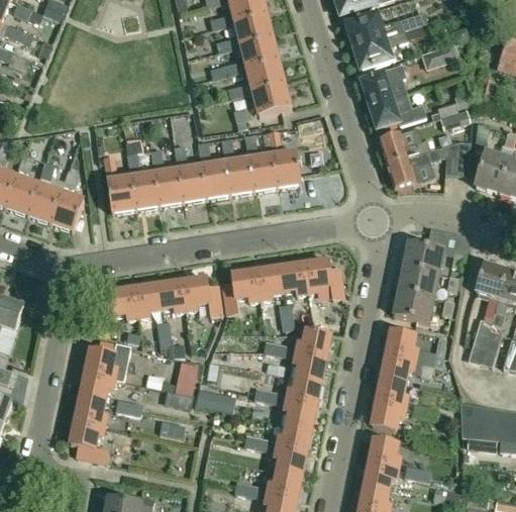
[(0,22),(5,11),(8,1),(6,0),(0,0),(0,22)]
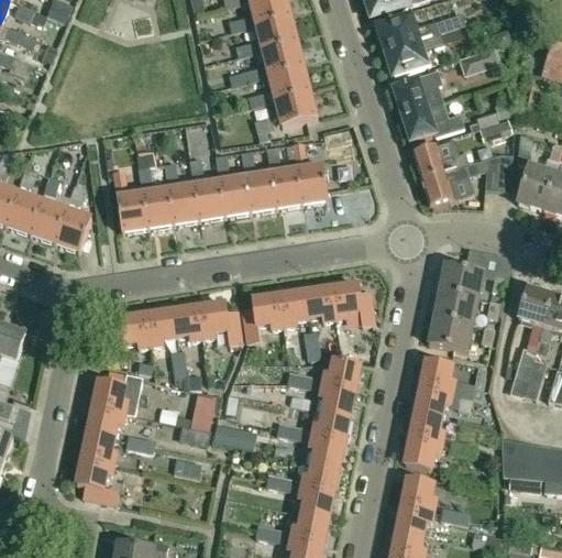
[(224,9),(242,6),(240,0),(222,0),(224,9)]
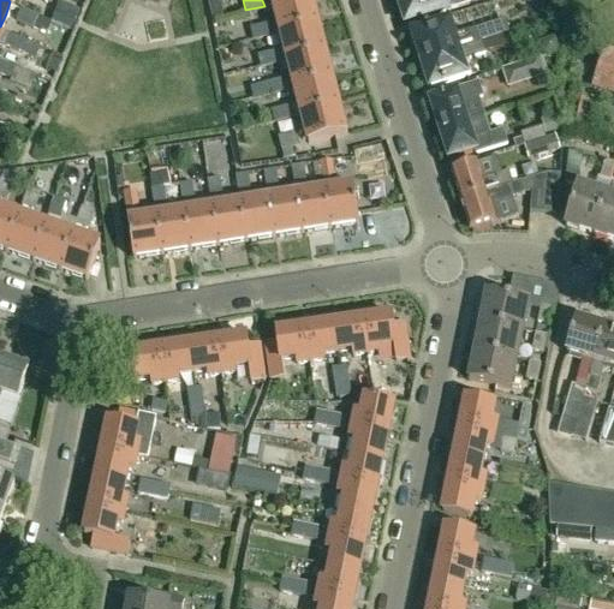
[(280,29),(317,19),(311,0),(278,0),(273,1),(276,17),(249,24),(251,36),(280,29)]
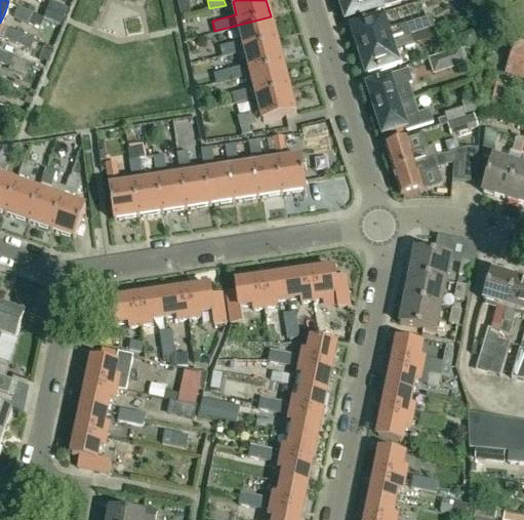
[(340,0),(346,17),(386,4),(385,3),(394,0),(340,0)]
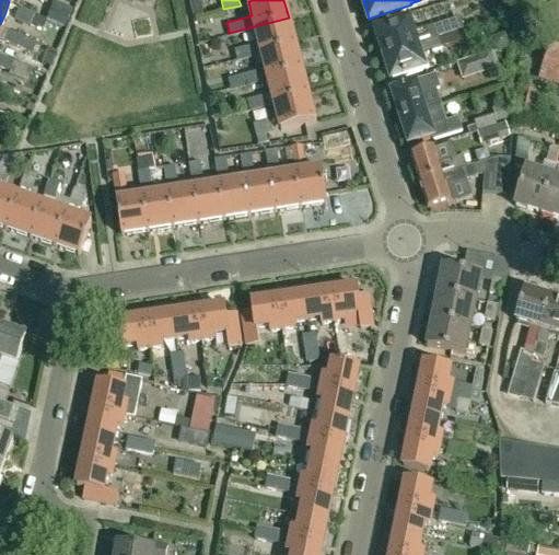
[(34,10),(18,3),(14,15),(28,22),(34,10)]
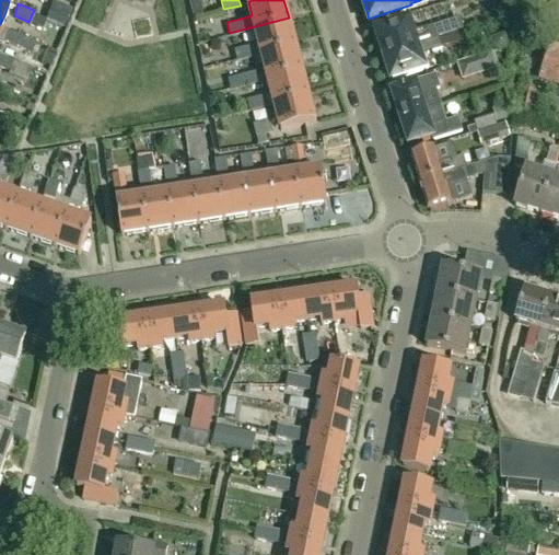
[(380,42),(382,50),(438,32),(438,33),(458,27),(463,25),(458,13),(414,29),(409,14),(374,25),(375,29),(371,30),(375,43),(380,42)]
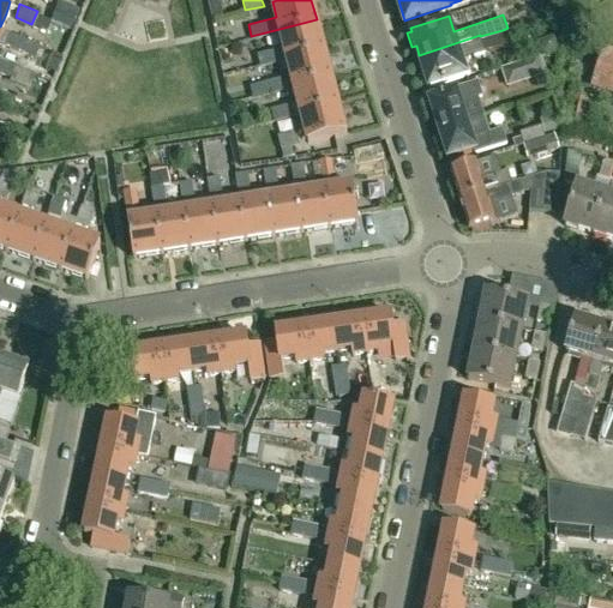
[(286,56),(324,47),(317,19),(280,29),(283,44),(256,52),(258,65),(287,58),(286,56)]
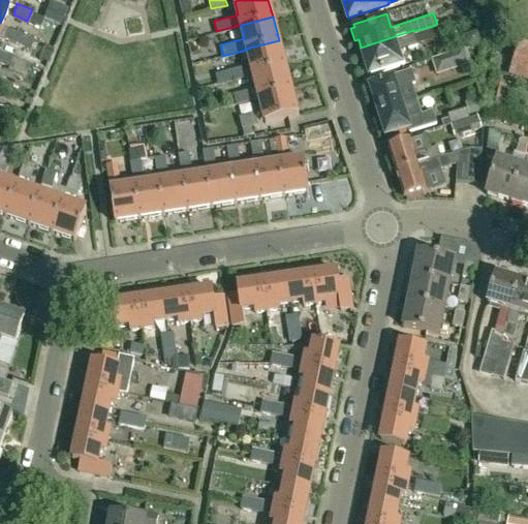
[(0,34),(18,42),(22,32),(0,23),(0,34)]
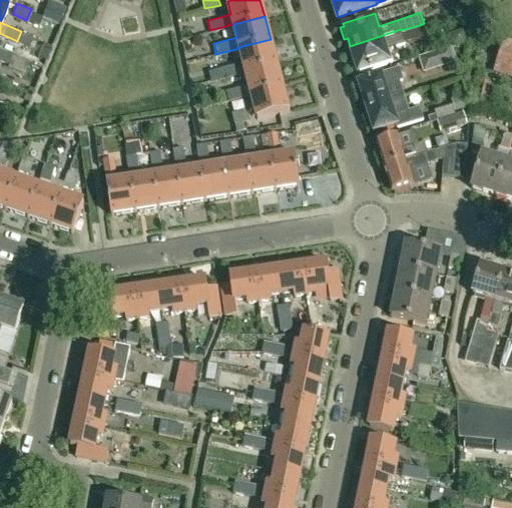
[(353,68),(357,67),(358,69),(390,59),(386,46),(404,40),(423,33),(420,25),(401,30),(401,29),(350,46),(353,55),(350,56),(353,68)]
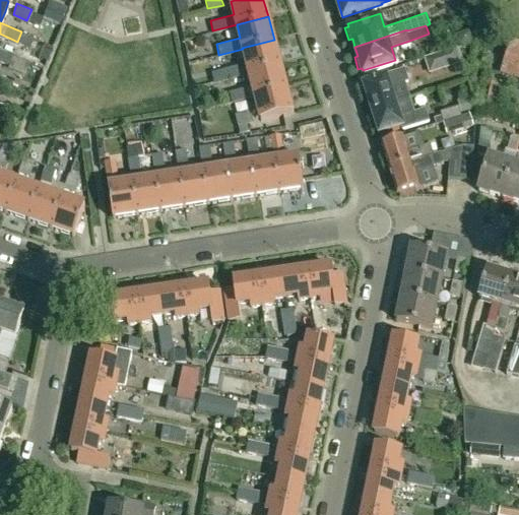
[(518,38),(510,35),(500,69),(518,75),(518,38)]
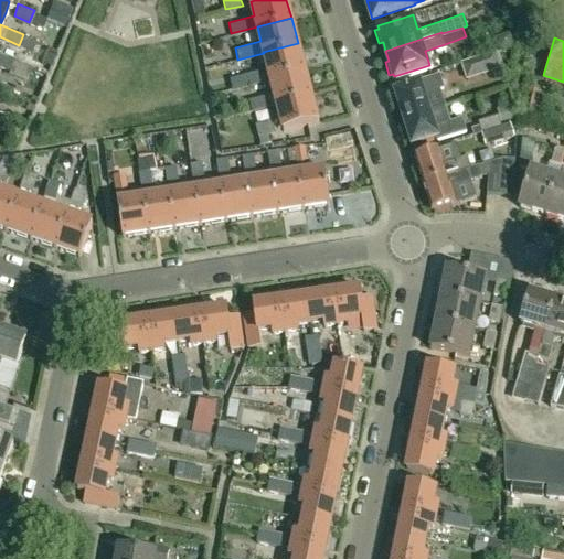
[(263,52),(264,53),(269,77),(305,68),(298,43),(263,52)]
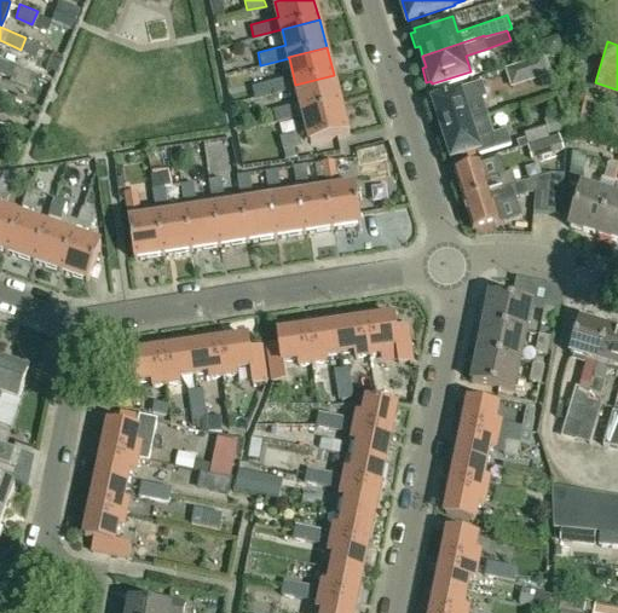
[(547,70),(542,53),(503,67),(509,84),(547,70)]
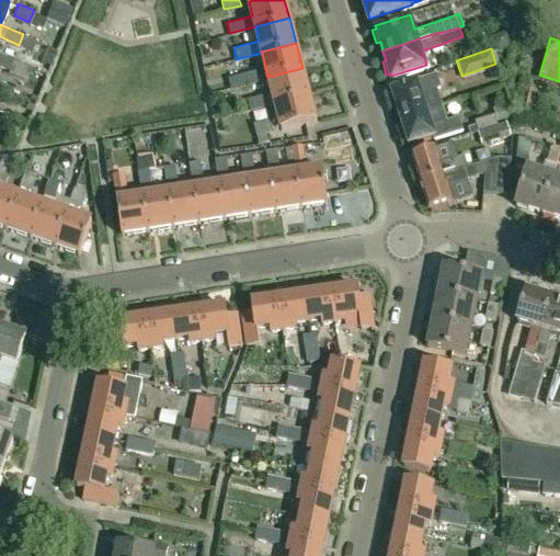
[(0,64),(10,69),(14,59),(0,53),(0,64)]
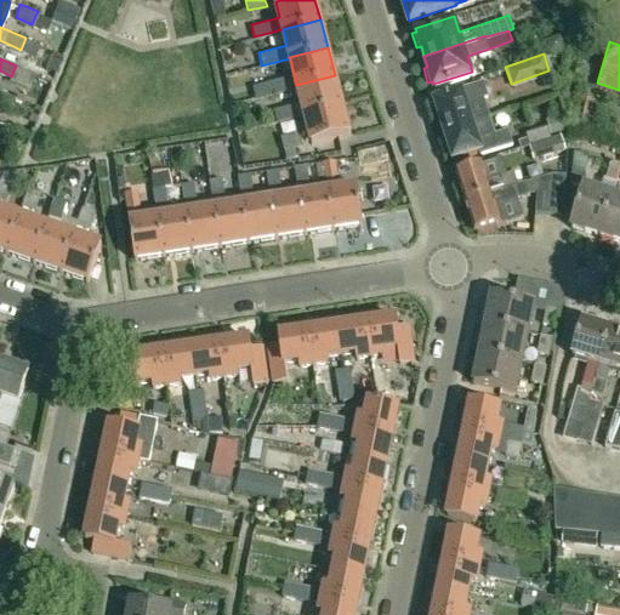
[(303,113),(342,102),(335,75),(296,85),(301,101),(291,103),(290,102),(272,107),(276,120),(294,117),(294,115),(303,112),(303,113)]
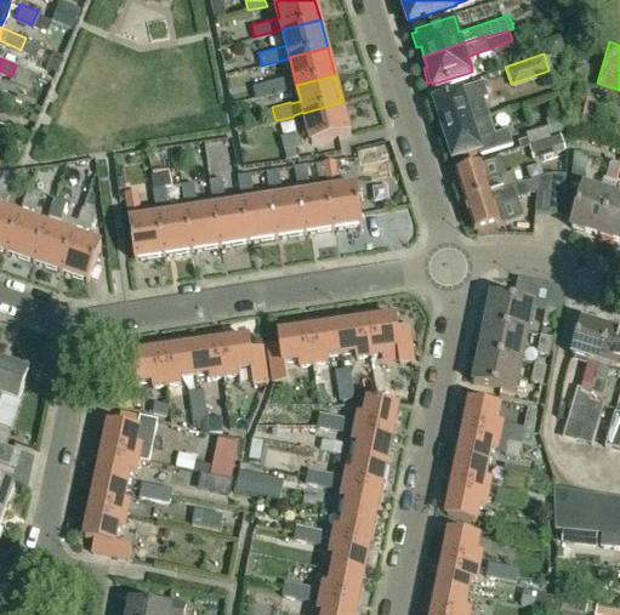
[(286,89),(284,77),(267,80),(271,92),(286,89)]
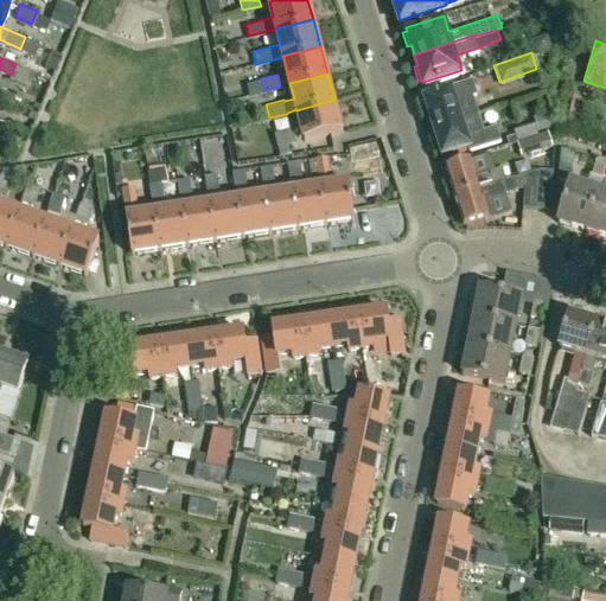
[(423,95),(433,123),(477,109),(472,93),(476,91),(471,76),(450,84),(450,87),(423,95)]
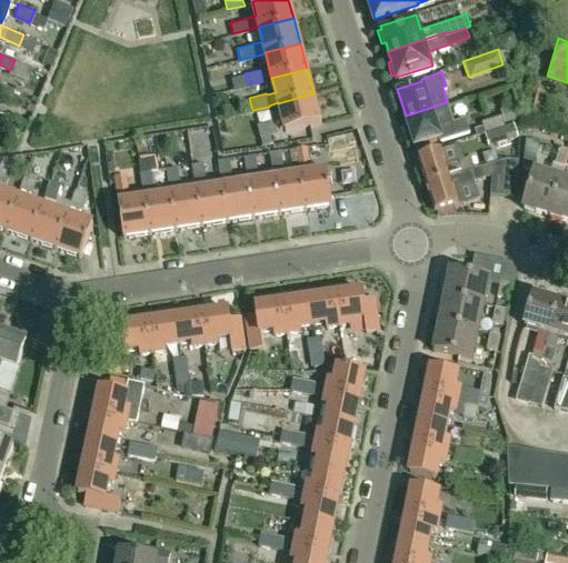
[(539,109),(544,89),(534,87),(529,107),(539,109)]
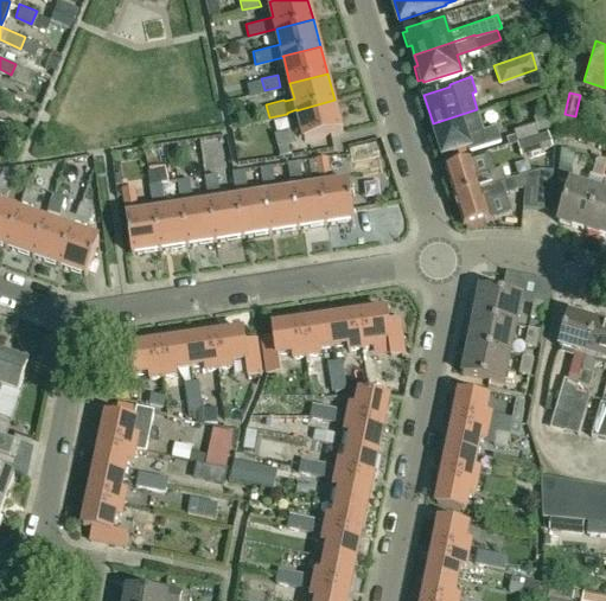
[(297,110),(304,138),(342,128),(335,100),(297,110)]
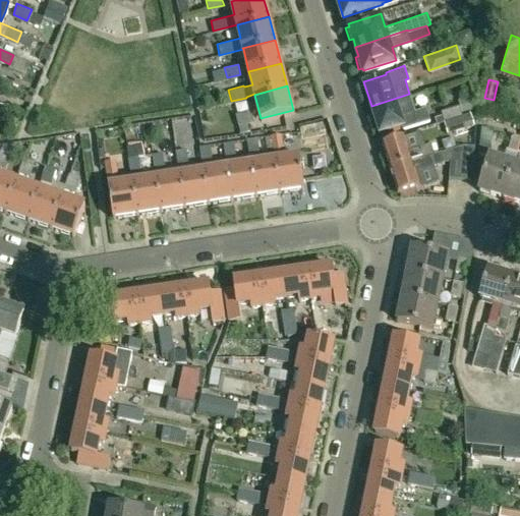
[(414,110),(409,94),(371,106),(380,130),(402,123),(403,126),(429,117),(425,106),(414,110)]
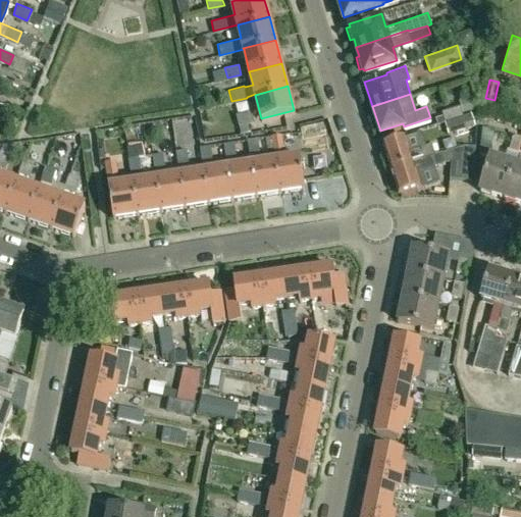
[(443,119),(461,113),(459,104),(440,110),(443,119)]
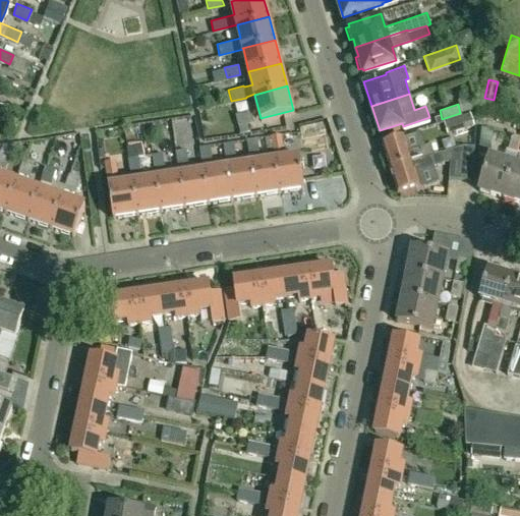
[(249,109),(235,113),(237,123),(252,120),(249,109)]
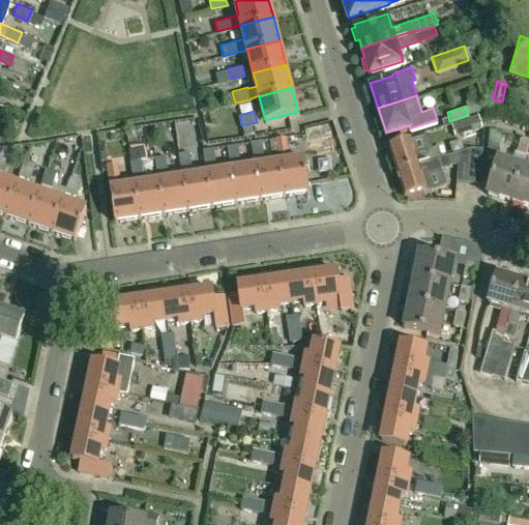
[(477,113),(468,115),(449,121),(453,135),(481,126),(477,113)]
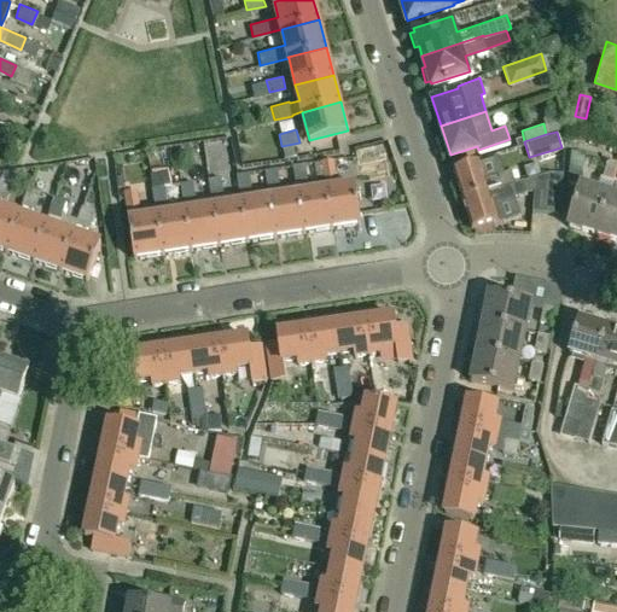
[(583,149),(570,147),(568,179),(580,180),(583,149)]
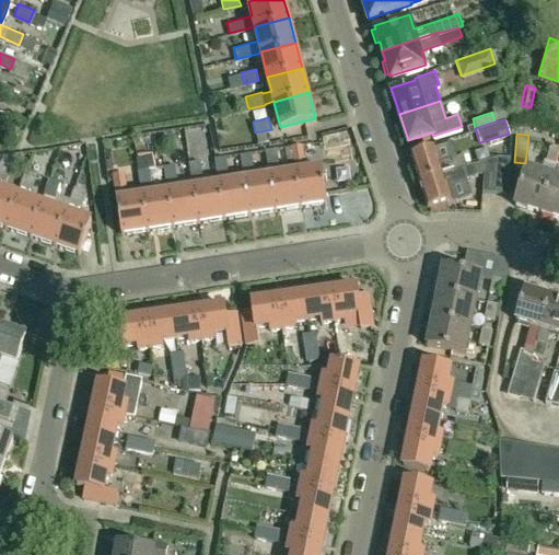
[(289,145),(292,161),(304,159),(302,145),(302,142),(289,145)]
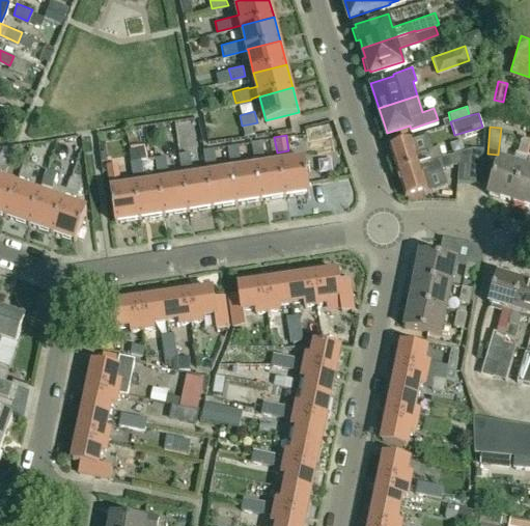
[(517,149),(526,153),(529,139),(529,138),(529,137),(521,135),(517,149)]
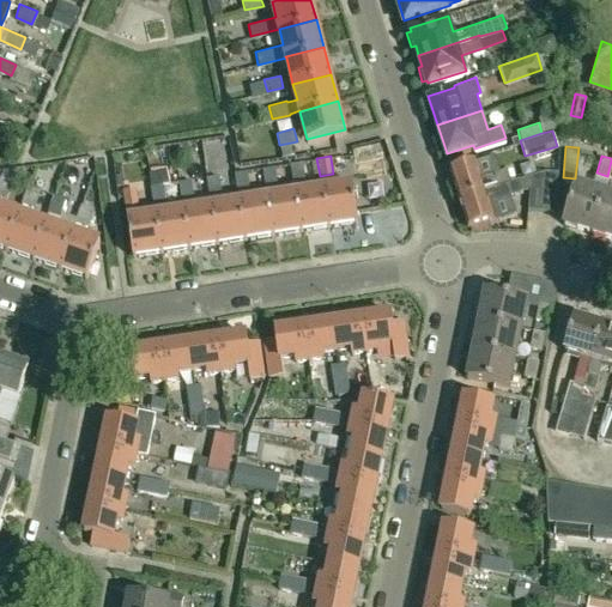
[(460,195),(510,180),(507,168),(480,176),(474,159),(452,167),(460,195)]
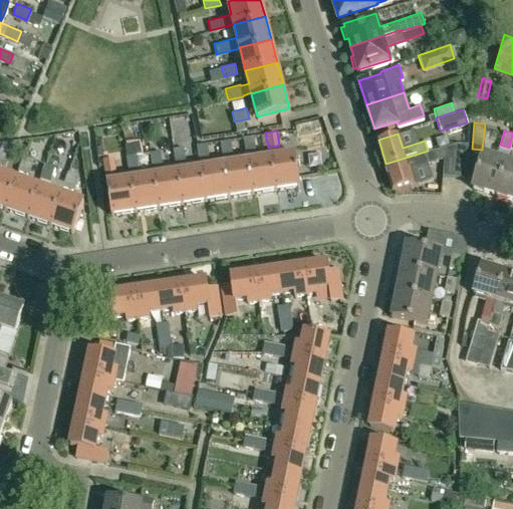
[(245,152),(255,150),(253,135),(243,137),(245,152)]
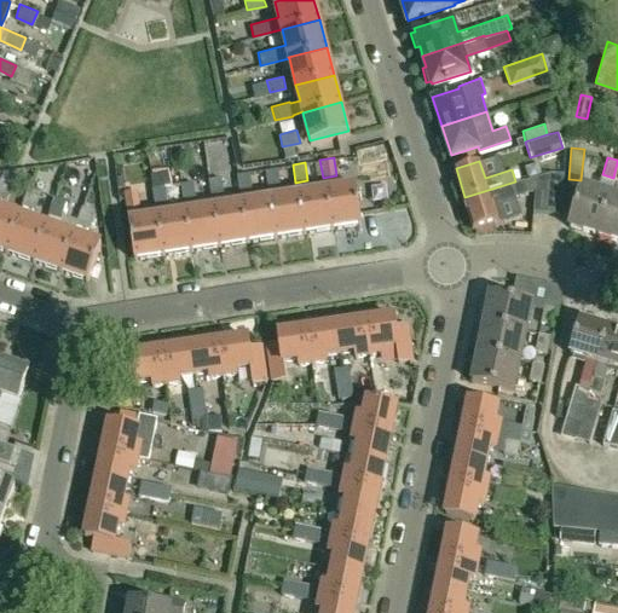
[(277,167),(263,168),(266,188),(279,184),(277,167)]
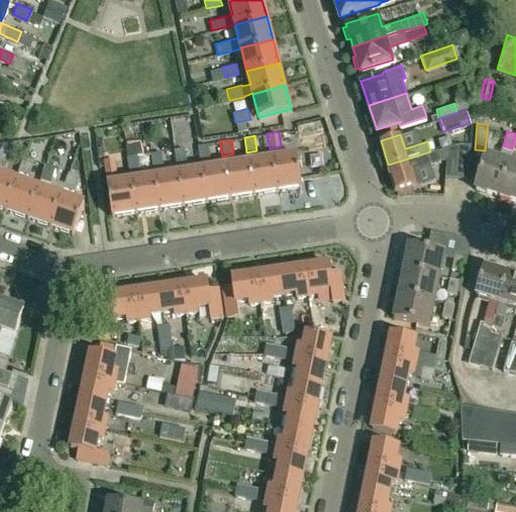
[(201,168),(206,200),(229,196),(224,164),(211,166),(208,142),(197,144),(200,168),(201,168)]
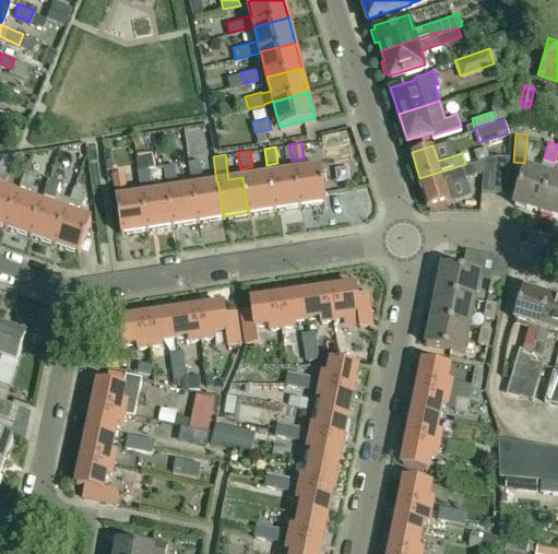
[(455,197),(451,180),(484,171),(483,187),(495,189),(498,154),(465,164),(419,178),(427,204),(450,198),(455,197)]
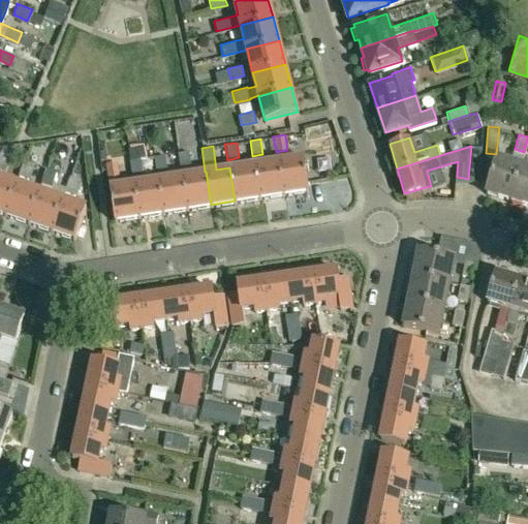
[(479,147),(471,146),(468,179),(476,180),(479,147)]
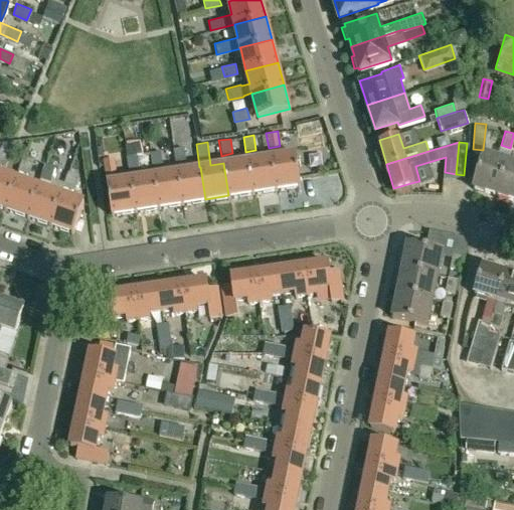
[(0,159),(6,162),(10,150),(0,146),(0,159)]
